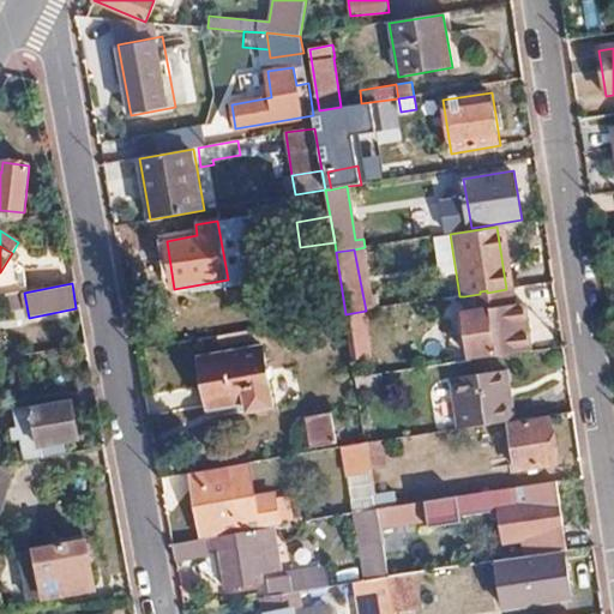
[(480,294),(464,296),(473,357),(499,353),(499,355),(533,350),(527,304),(518,305),(516,288),(506,289),(487,293),(480,294)]
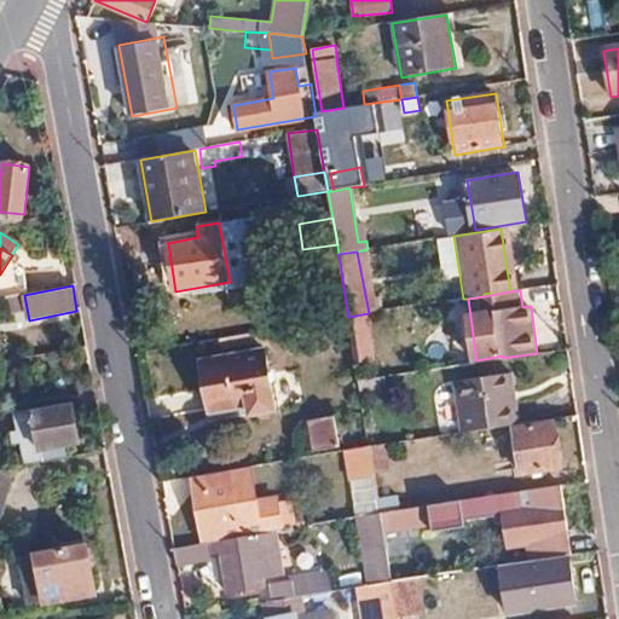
[(265,348),(200,360),(209,414),(246,406),(248,416),(276,411),(265,348)]
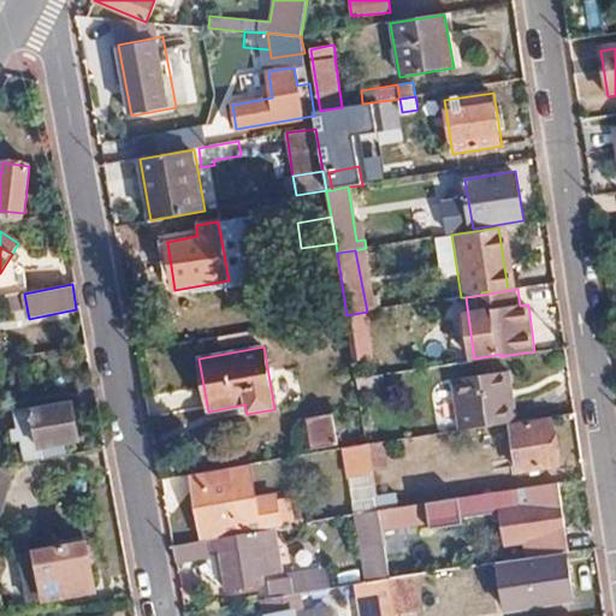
[(509,371),(503,372),(509,403),(514,403),(509,371)]
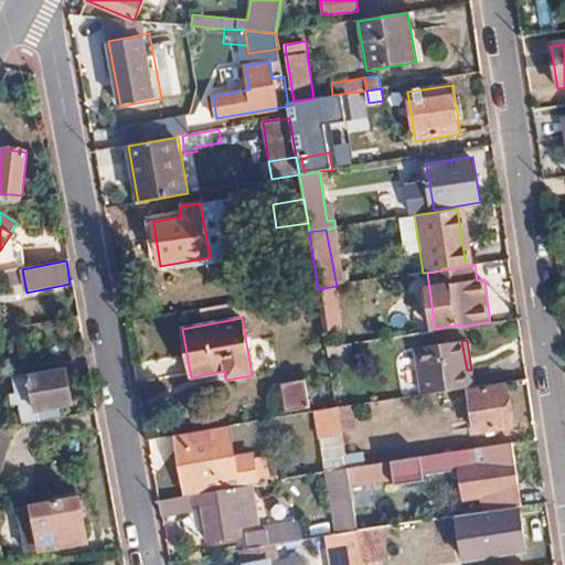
[(416,349),(423,394),(473,386),(471,370),(467,370),(461,341),(416,349)]
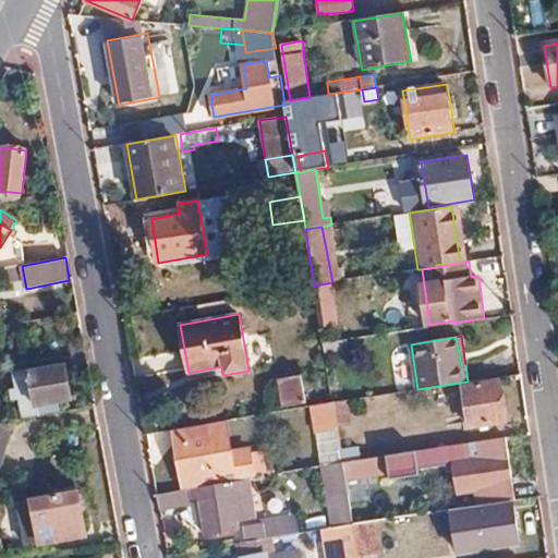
[(348,339),(339,340),(340,350),(349,348),(348,339)]
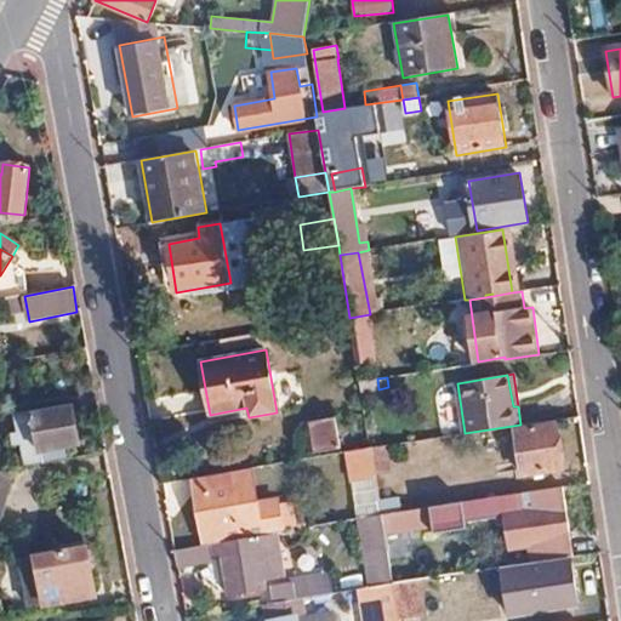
[(26,467),(45,463),(44,451),(83,446),(77,405),(17,414),(20,433),(11,434),(12,445),(21,444),(26,467)]
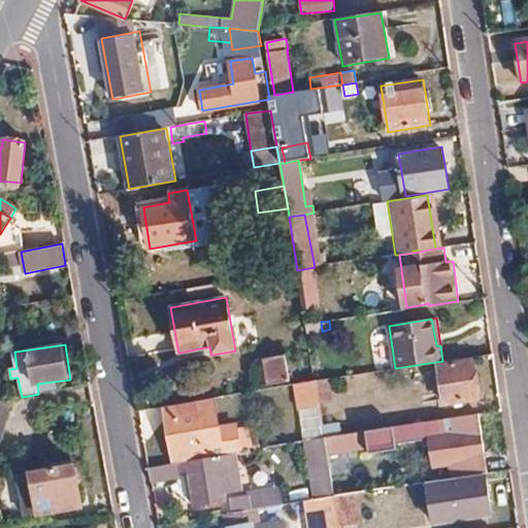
[(290,381),(285,355),(263,359),(268,385),(290,381)]
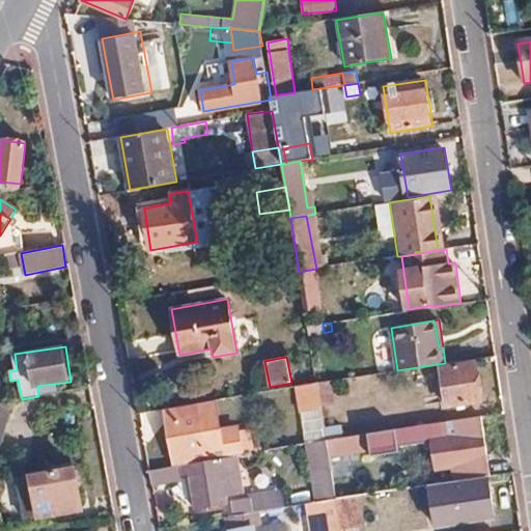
[(475,361),(440,367),(446,407),(480,401),(475,361)]
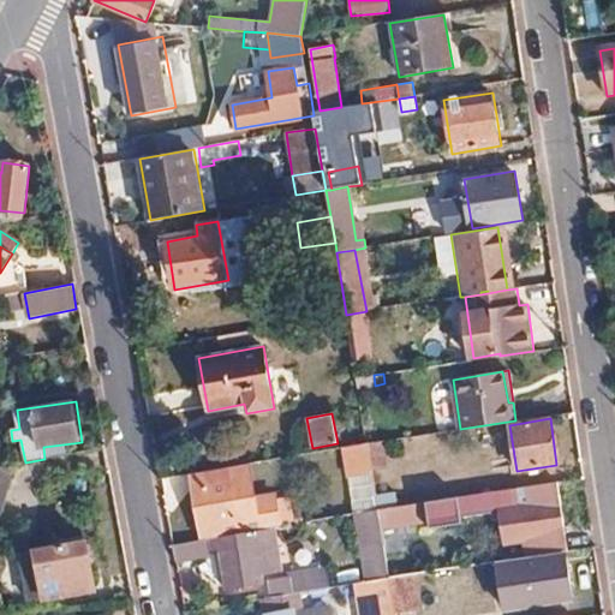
[(388,469),(384,441),(366,443),(372,470),(388,469)]
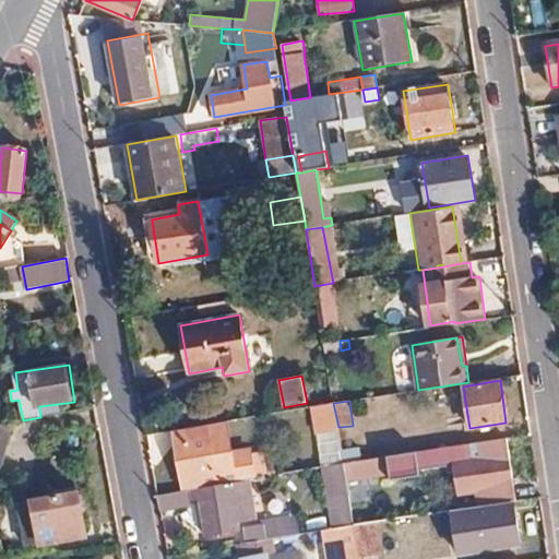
[(339,427),(333,403),(312,407),(317,435),(339,430),(339,427)]
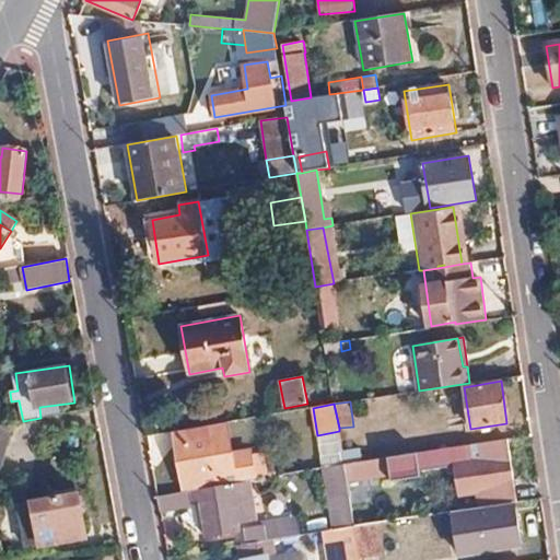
[(228,422),(172,432),(175,446),(209,439),(212,459),(233,456),(228,422)]
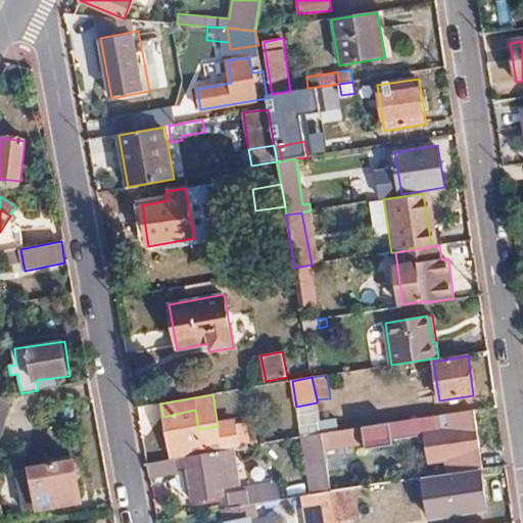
[(0,433),(11,395),(0,397),(0,433)]
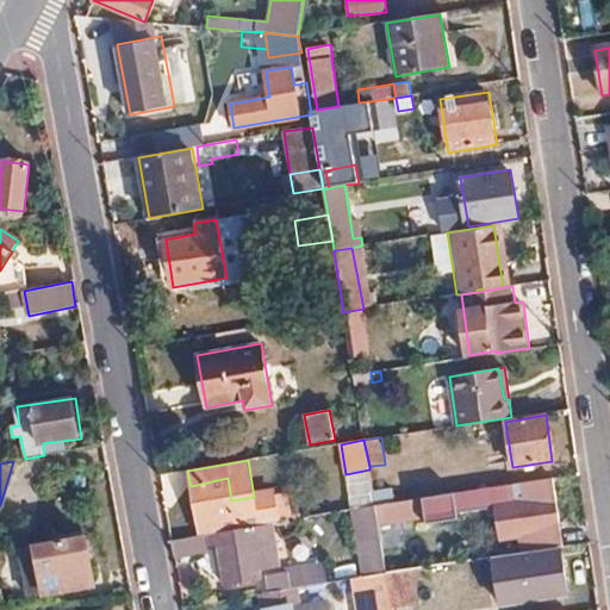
[(200,535),(203,535),(271,523),(278,522),(274,500),(272,493),(254,497),(231,500),(228,478),(191,486),(200,535)]
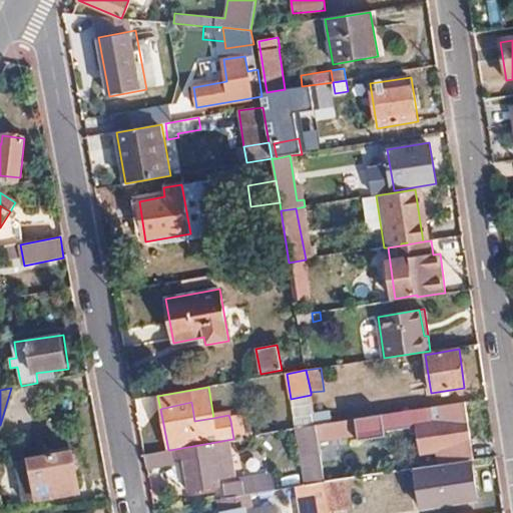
[(472,460),(474,460),(465,403),(431,408),(433,423),(415,426),(419,452),(437,449),(439,465),(472,460)]
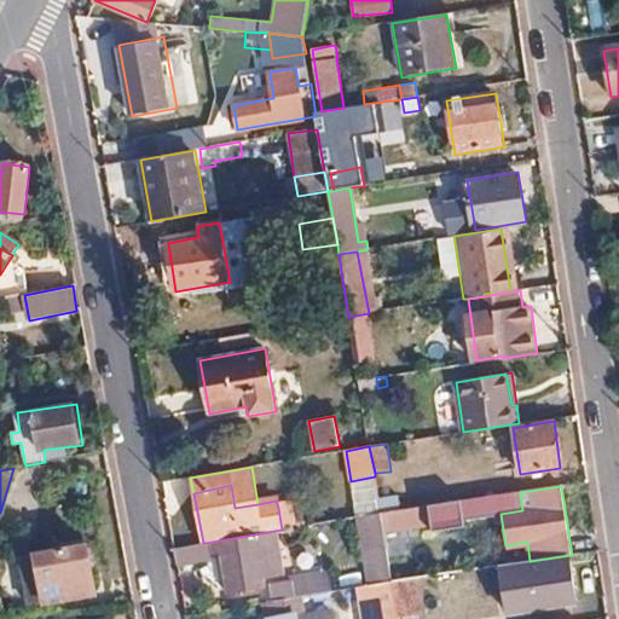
[(389,513),(401,510),(399,496),(379,499),(382,514),(389,513)]
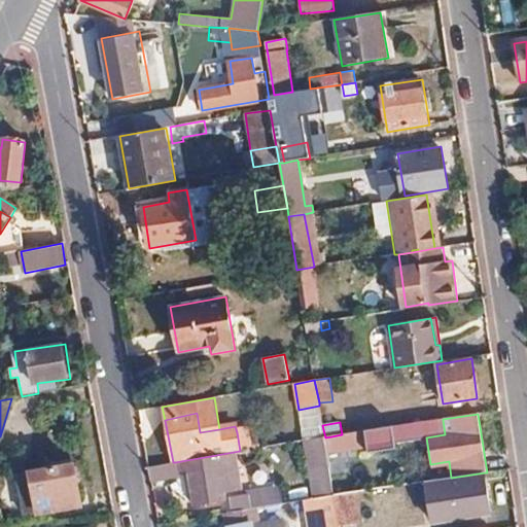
[(393,426),(342,434),(331,436),(325,437),(327,455),(366,449),(367,454),(397,450),(393,426)]
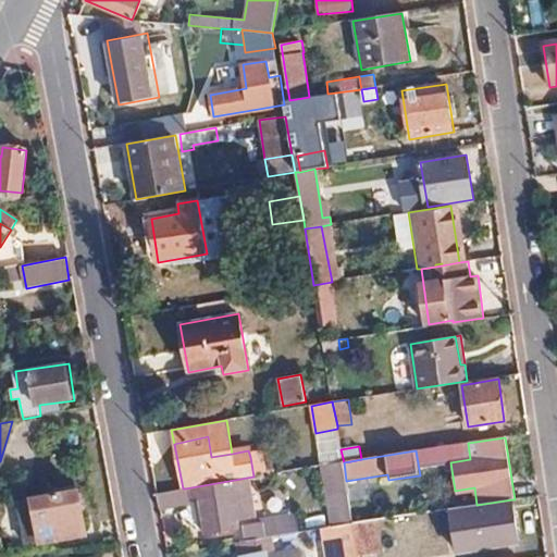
[(260,456),(250,457),(254,477),(264,475),(260,456)]
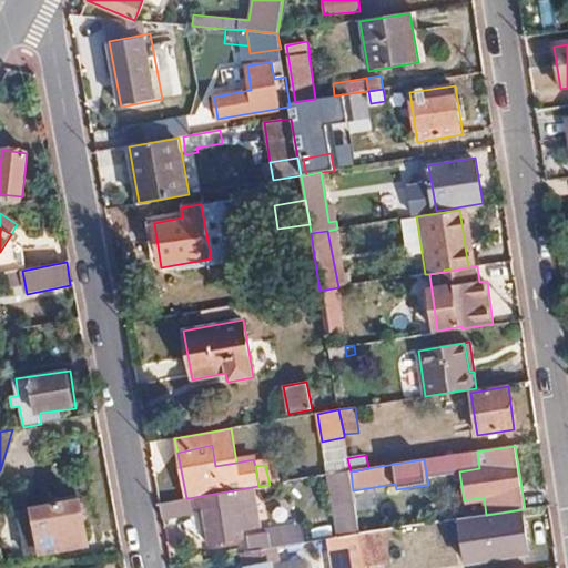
[(359,534),(353,490),(351,472),(326,475),(337,538),(342,537),(359,534)]
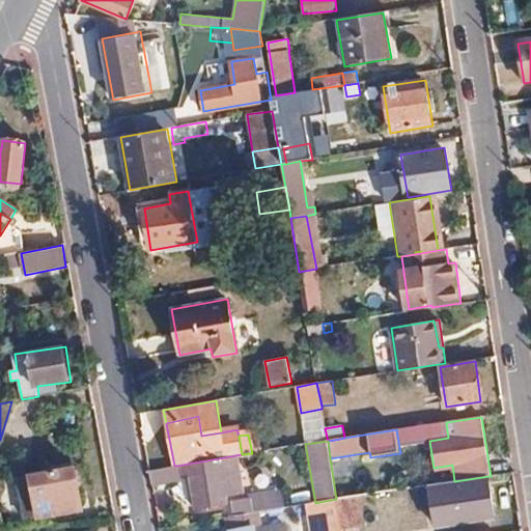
[(235,455),(176,466),(179,477),(189,475),(195,511),(226,505),(224,497),(242,493),(235,455)]
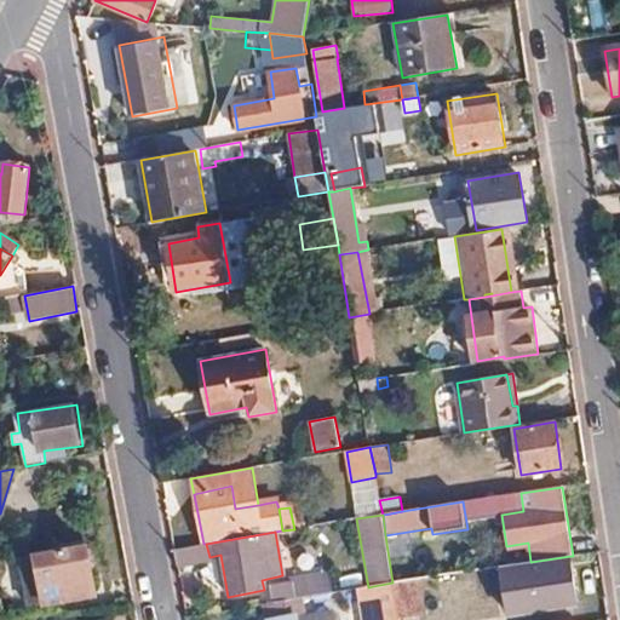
[(211,563),(210,557),(206,544),(204,544),(174,549),(178,569),(211,563)]
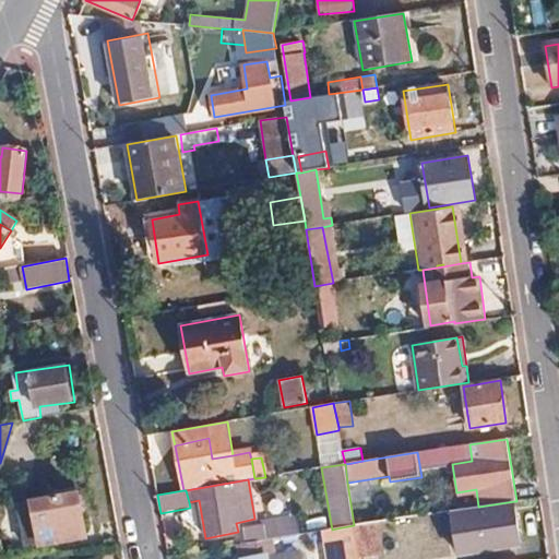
[(32,500),(39,546),(87,536),(82,511),(85,510),(83,496),(79,497),(78,491),(32,500)]
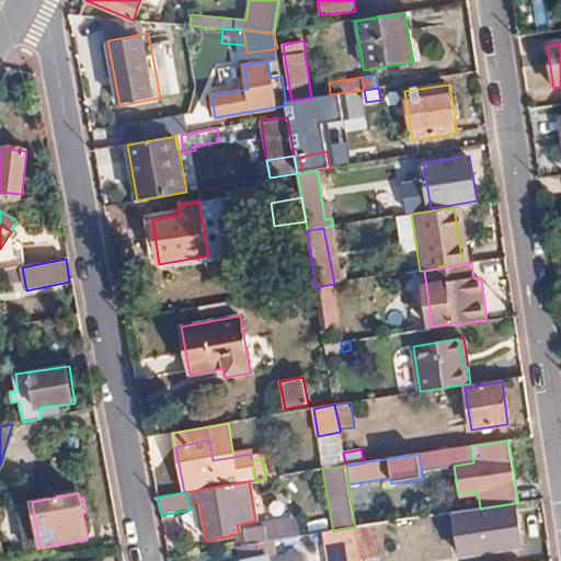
[(39,548),(32,502),(18,504),(26,550),(39,548)]
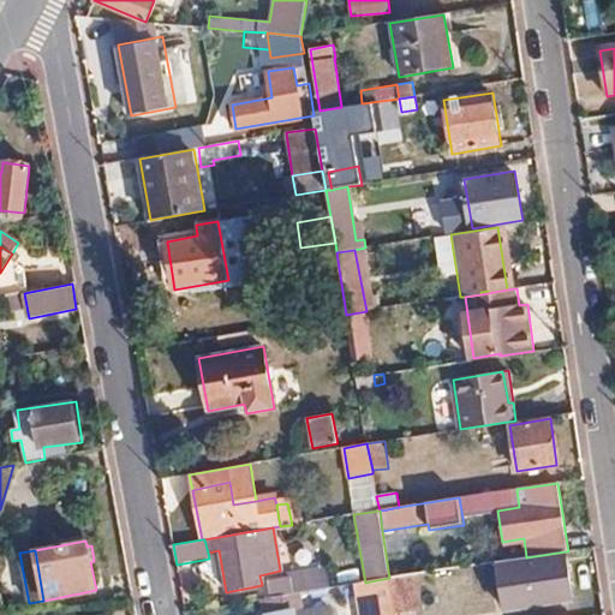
[(573,599),(566,551),(526,557),(496,562),(500,587),(530,583),(533,605),(573,599)]
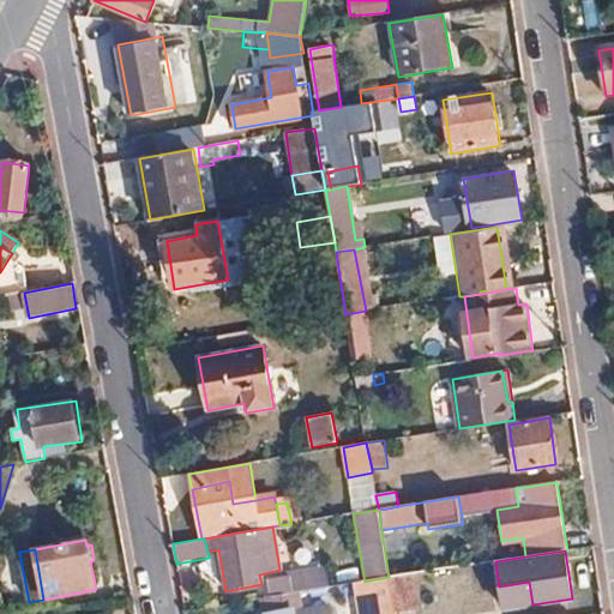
[(489,575),(487,563),(459,566),(461,579),(489,575)]
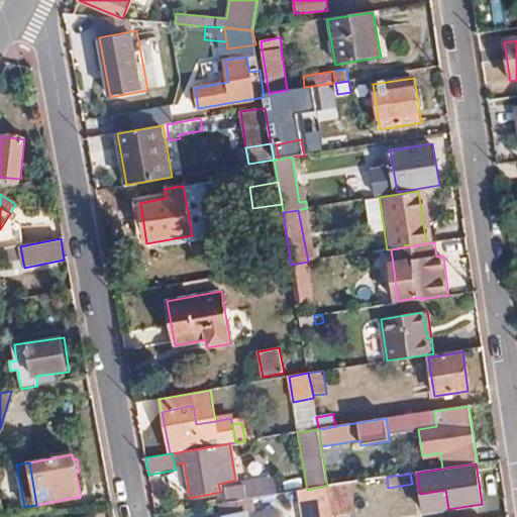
[(360,492),(388,488),(387,477),(358,481),(360,492)]
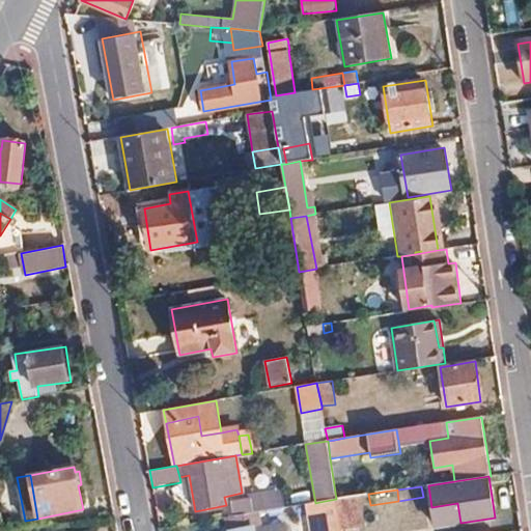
[(267,510),(285,507),(282,494),(264,497),(267,510)]
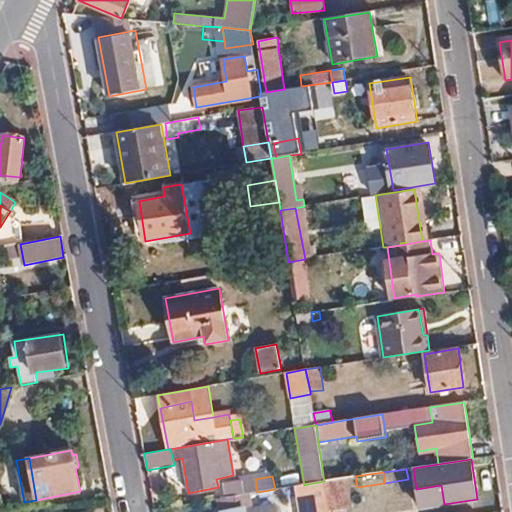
[(357,487),(355,476),(324,481),(329,506),(359,501),(357,487)]
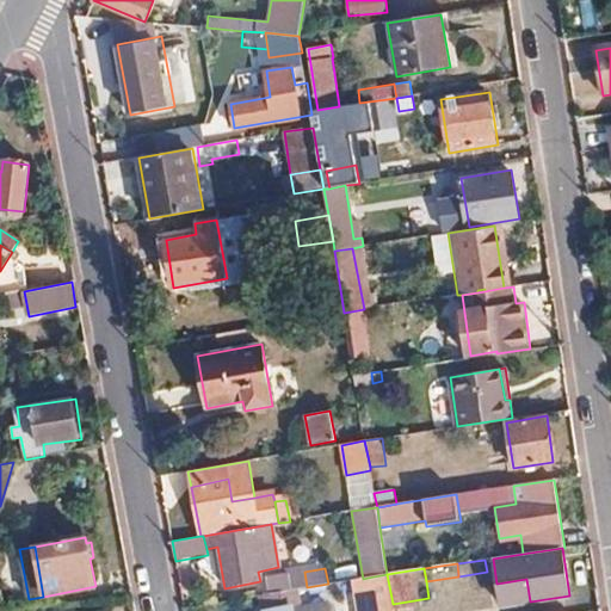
[(284,592),(295,590),(301,588),(307,587),(304,572),(267,578),(271,594),(284,592)]
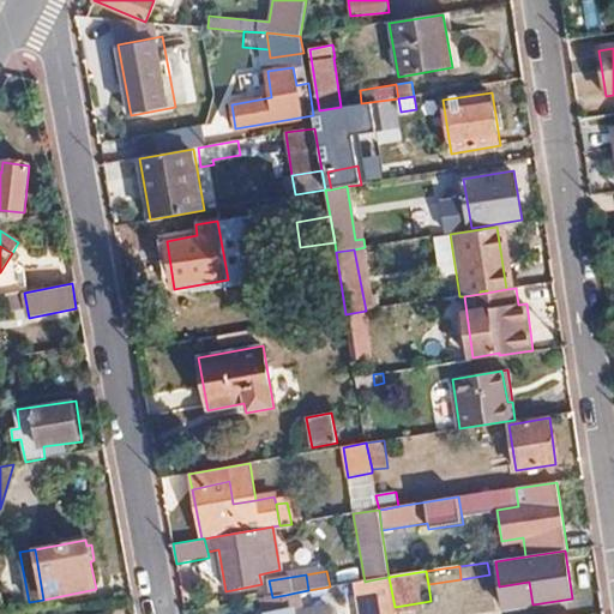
[(395,613),(395,607),(389,577),(369,581),(365,582),(369,607),(360,609),(360,613),(395,613)]
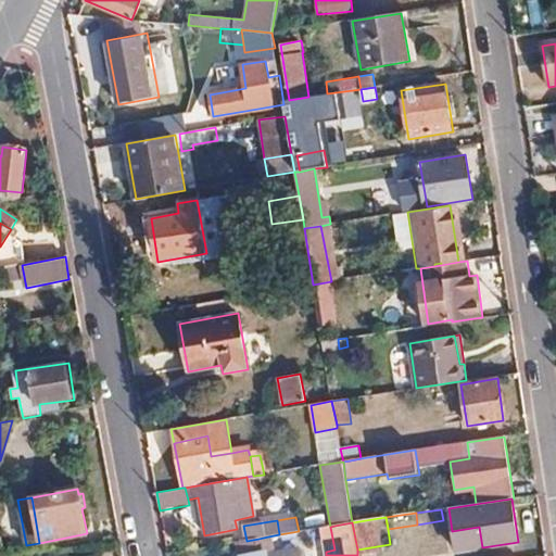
[(321,528),(326,552),(335,550),(330,527),(328,527),(321,528)]
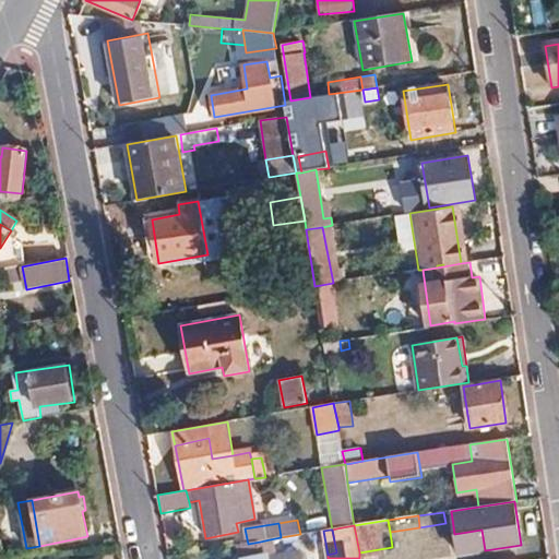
[(302,558),(301,555),(281,558),(280,552),(273,554),(270,539),(260,542),(248,544),(246,544),(247,551),(249,556),(240,558),(302,558)]
